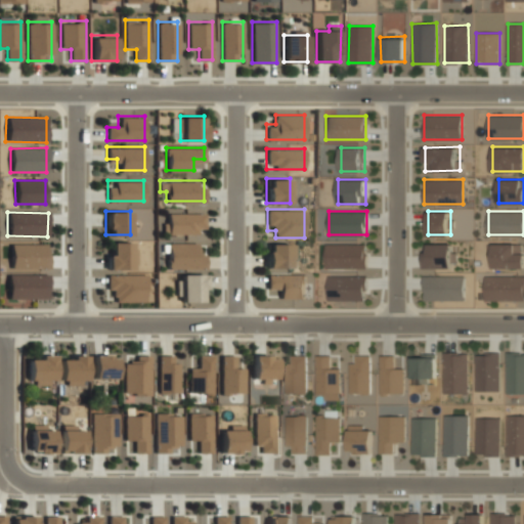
[(203,233),(203,213),(163,213),(163,233),(203,233)]
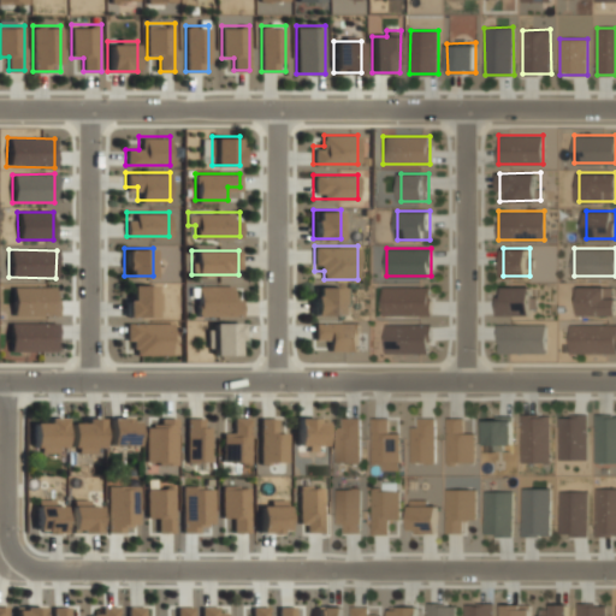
[(157,284),(126,284),(126,315),(157,315),(157,284)]
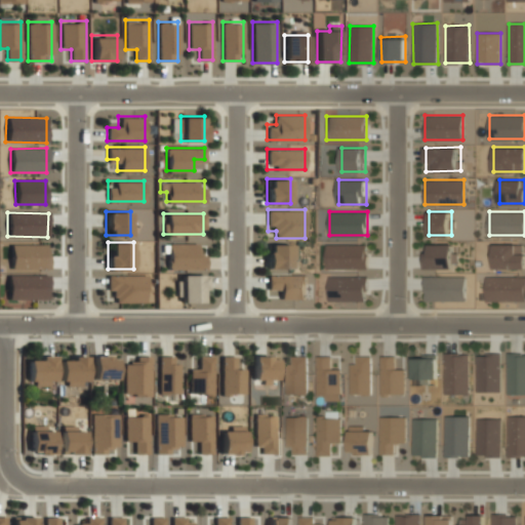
[(203,269),(203,243),(166,243),(166,269),(203,269)]
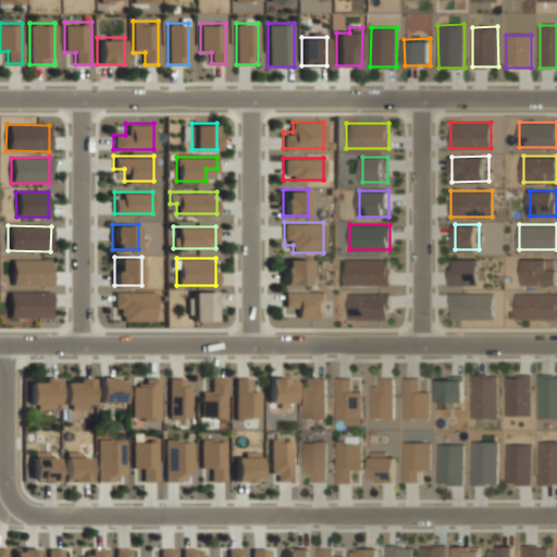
[(50,259),(11,259),(11,285),(50,285),(50,259)]
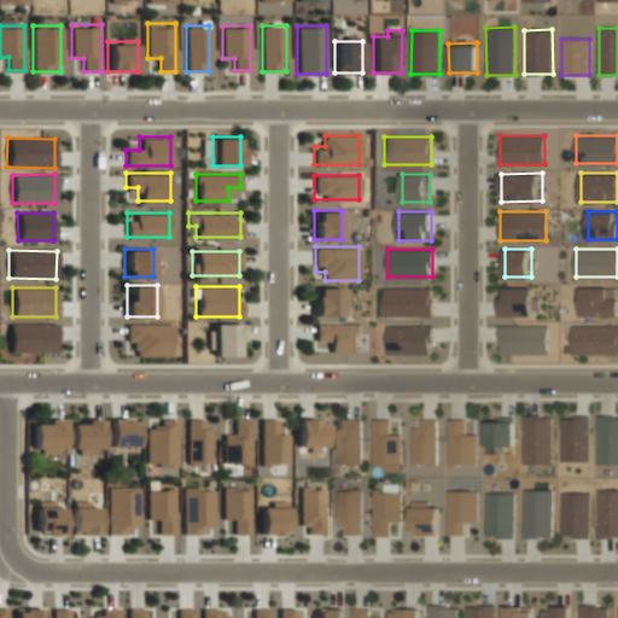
[(314,315),(348,315),(348,287),(314,287),(314,315)]
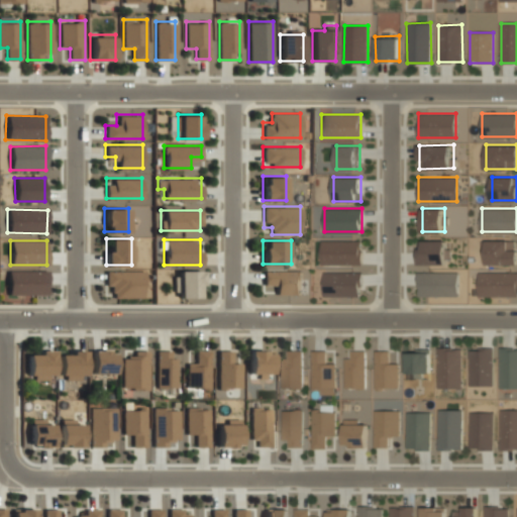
[(321,264),(362,264),(362,240),(321,240),(321,264)]
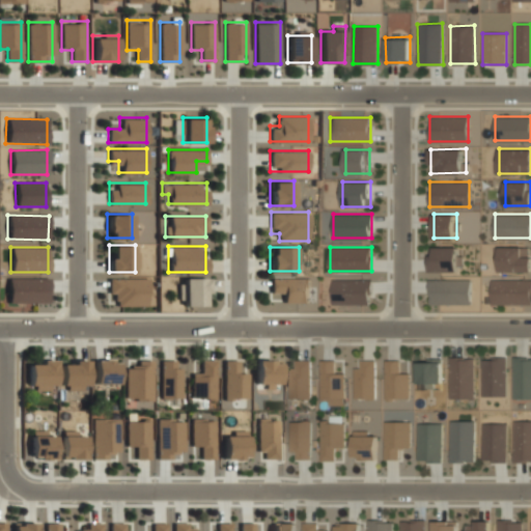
[(430,271),(459,271),(459,247),(430,247),(430,271)]
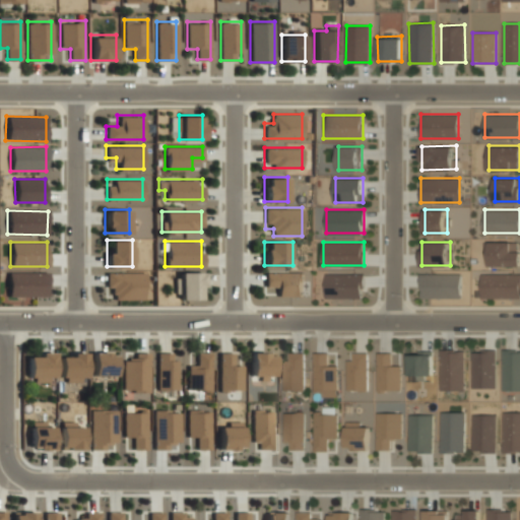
[(519,250),(515,250),(515,242),(490,242),(490,265),(519,265),(519,250)]
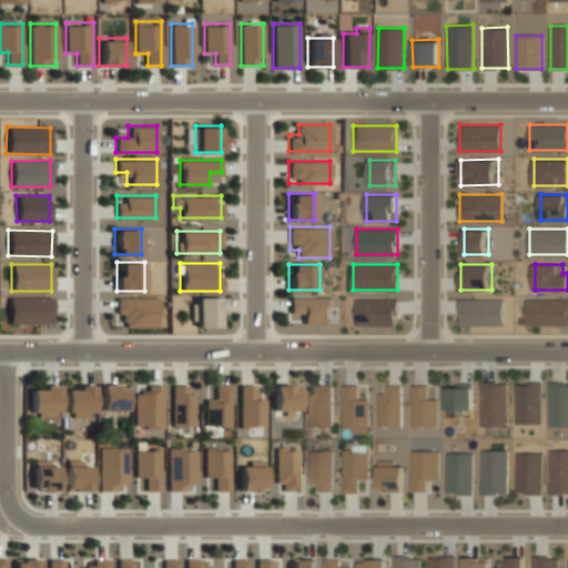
[(156,325),(156,296),(115,296),(115,316),(125,316),(125,325),(156,325)]
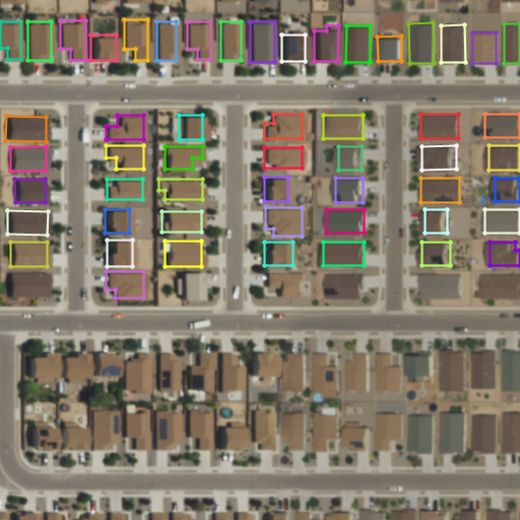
[(202,271),(175,271),(175,298),(202,298),(202,271)]
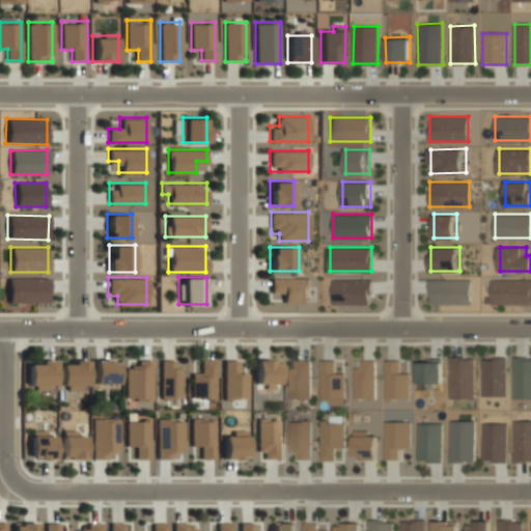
[(308,277),(270,277),(270,289),(281,289),(281,301),(308,301),(308,277)]
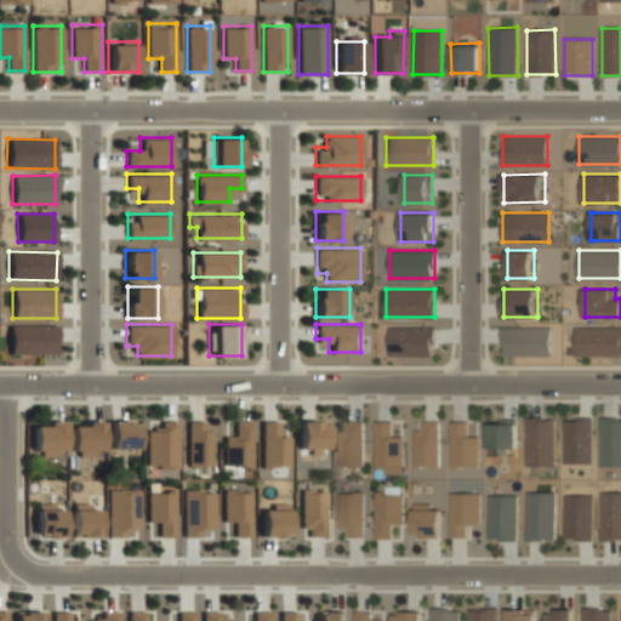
[(9,354),(56,353),(56,325),(9,326),(9,354)]
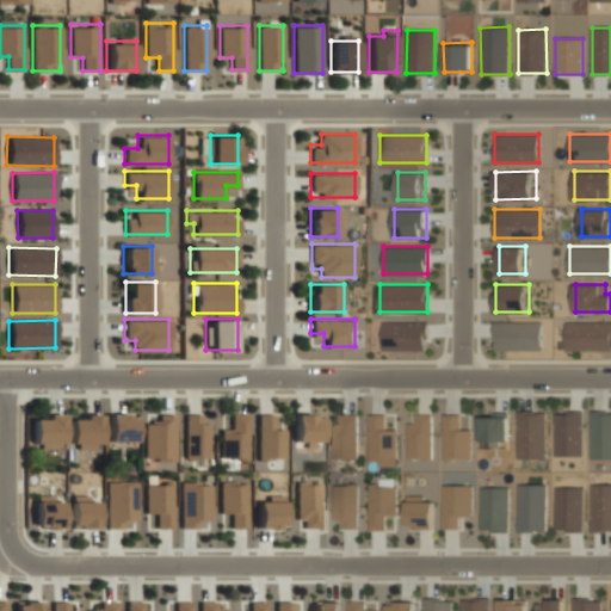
[(539,321),(494,321),(494,349),(539,349),(539,321)]
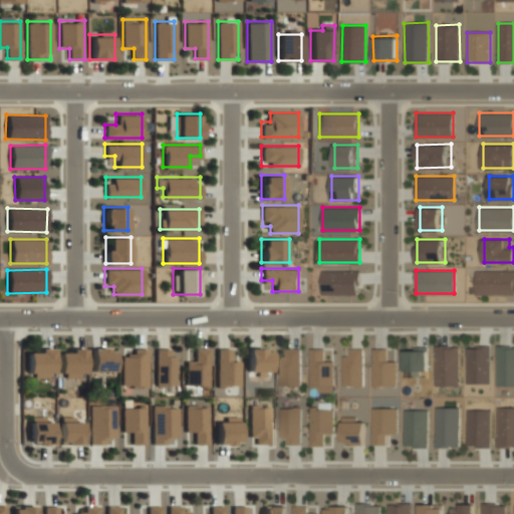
[(476,293),(513,293),(513,270),(476,270),(476,293)]
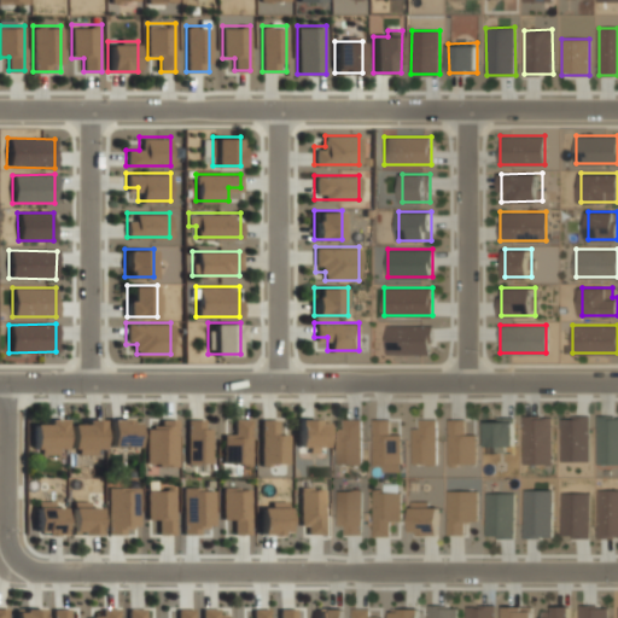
[(388,353),(431,353),(431,326),(388,326),(388,353)]
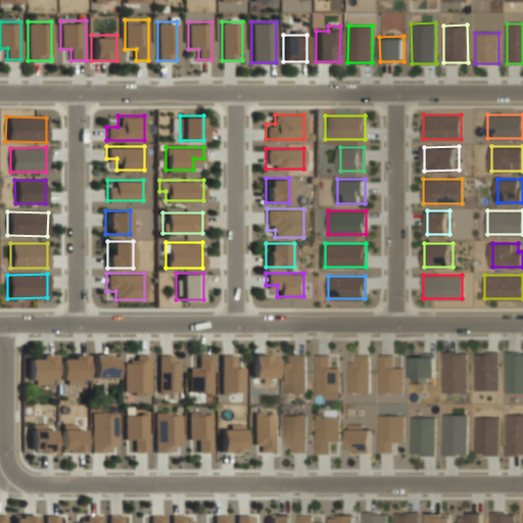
[(443,392),(467,392),(468,352),(443,351),(443,392)]
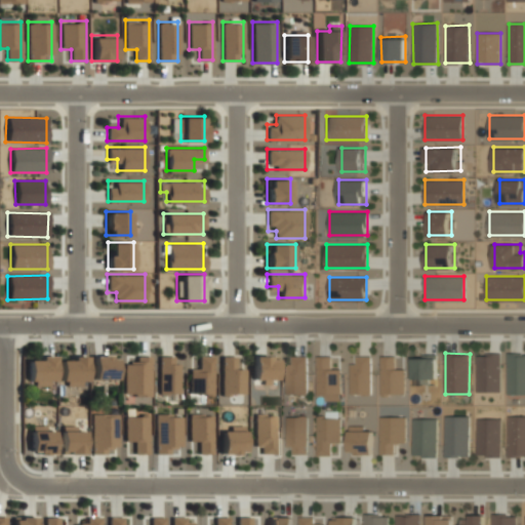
[(93,378),(116,378),(116,354),(93,354),(93,378)]
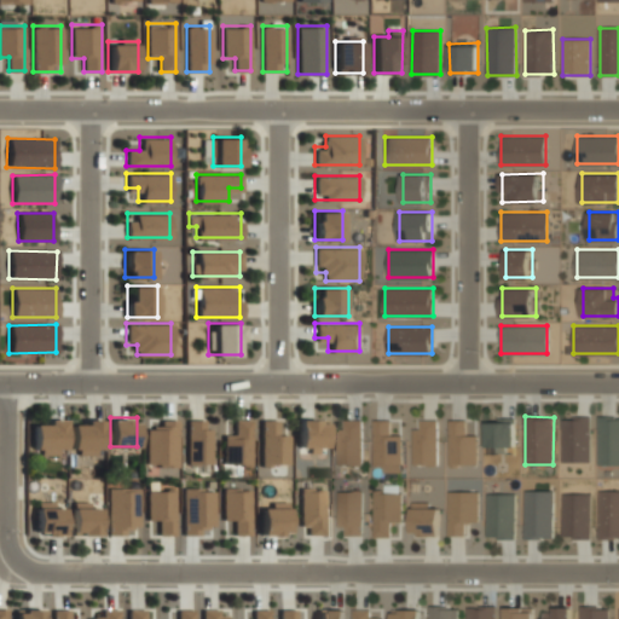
[(223,431),(223,464),(250,464),(250,417),(235,417),(235,431),(223,431)]
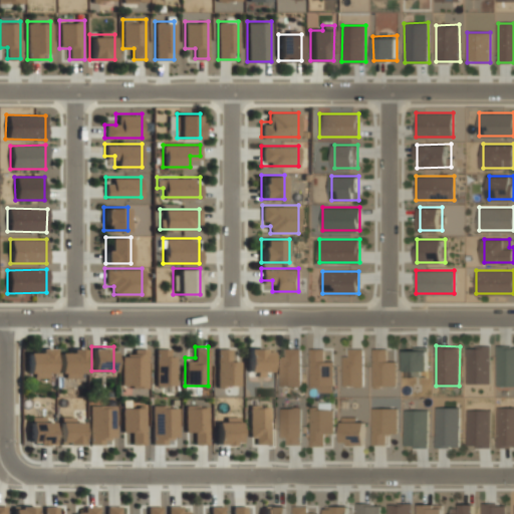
[(513,346),(498,346),(498,386),(513,386),(513,346)]
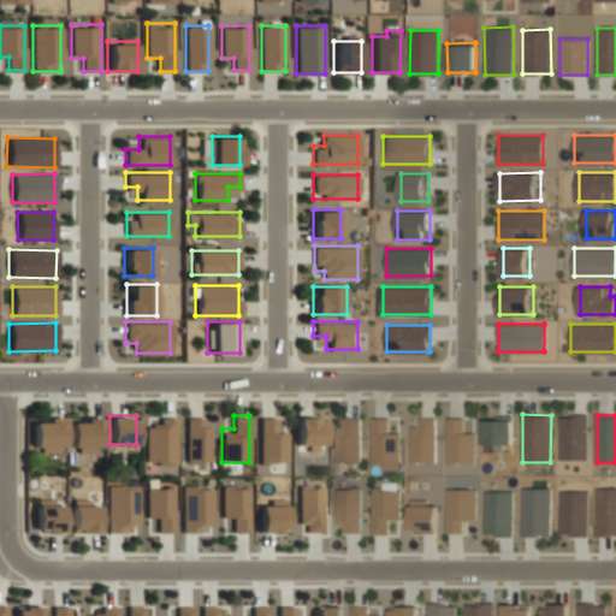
[(63,416),(31,416),(31,451),(63,451),(63,416)]
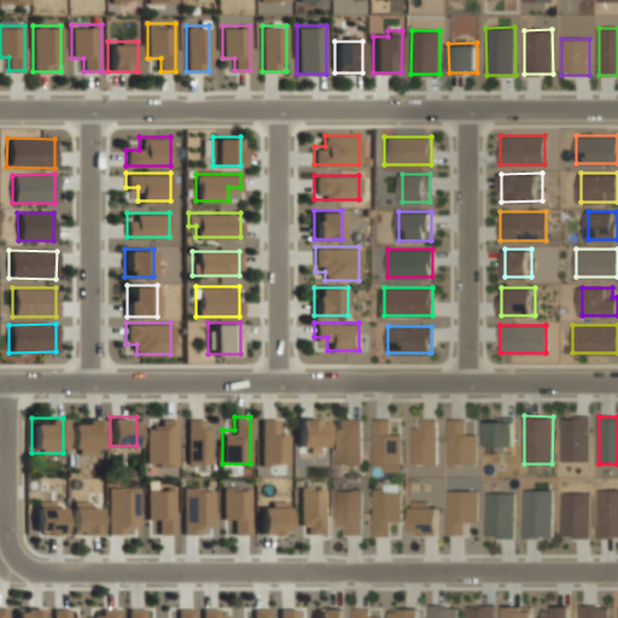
[(101,452),(101,418),(69,418),(69,452),(101,452)]
